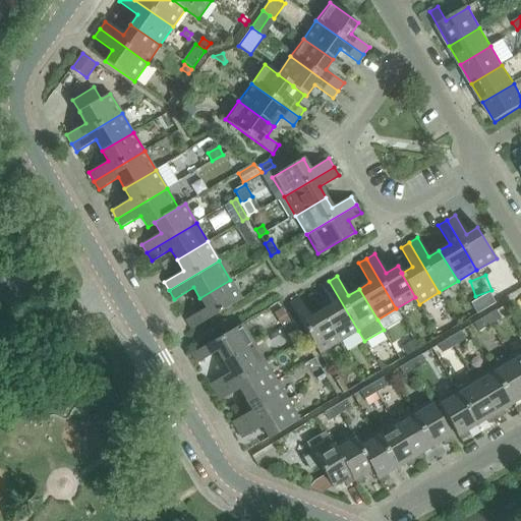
[(230,280),(199,298),(206,308),(186,320),(191,329),(242,299),(230,280)]
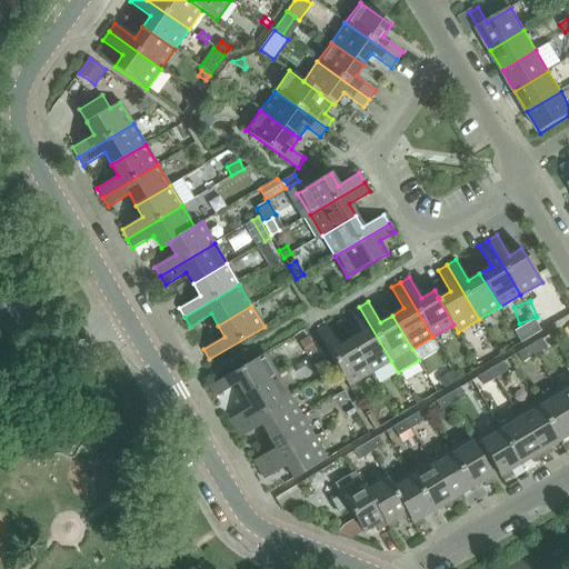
[(371,373),(391,361),(359,307),(350,312),(362,332),(350,340),(371,373)]
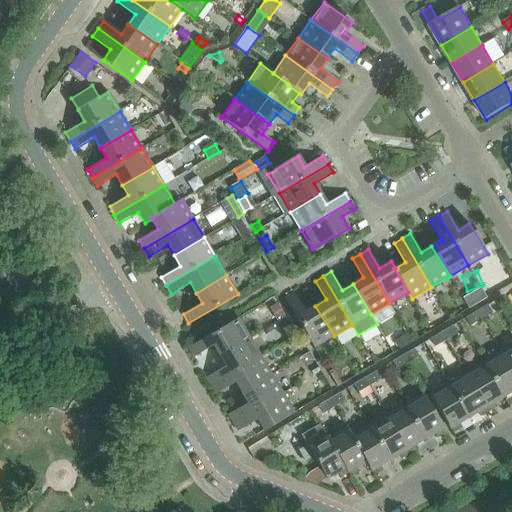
[(334,336),(315,306),(305,312),(294,293),(285,298),(314,348),(334,336)]
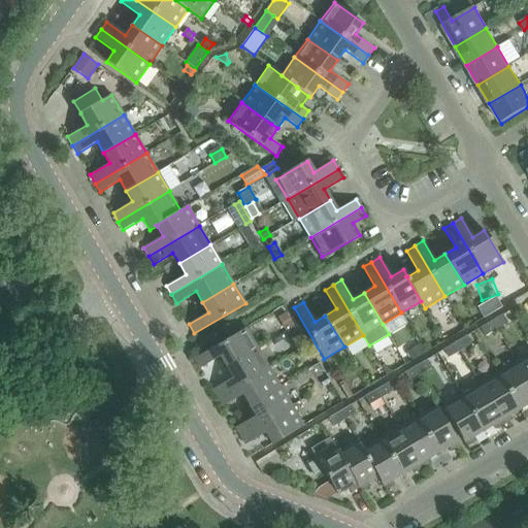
[(287,312),(278,318),(287,331),(294,326),(287,312)]
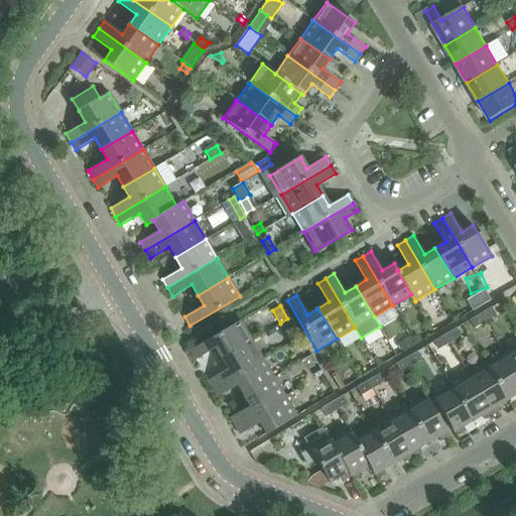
[(481,313),(485,321),(496,315),(491,307),(481,313)]
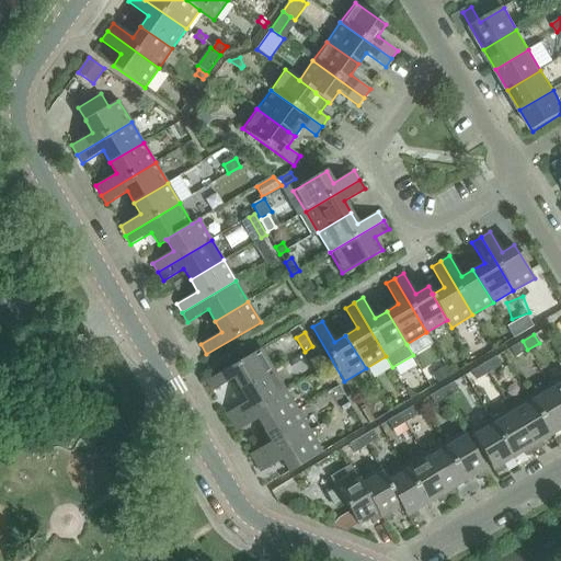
[(527,350),(523,341),(511,348),(516,357),(527,350)]
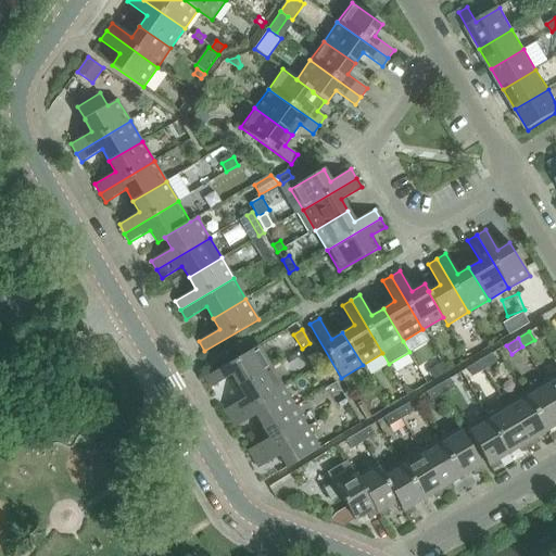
[(231,376),(238,387),(272,367),(258,345),(205,378),(211,388),(231,376)]
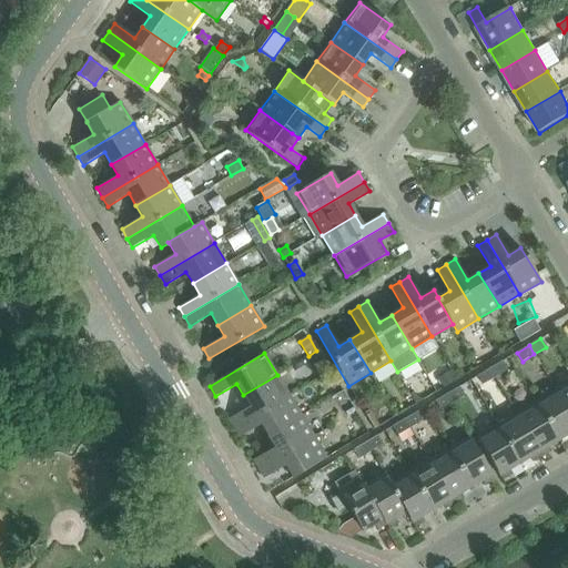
[(323,359),(312,366),(320,377),(330,372),(323,359)]
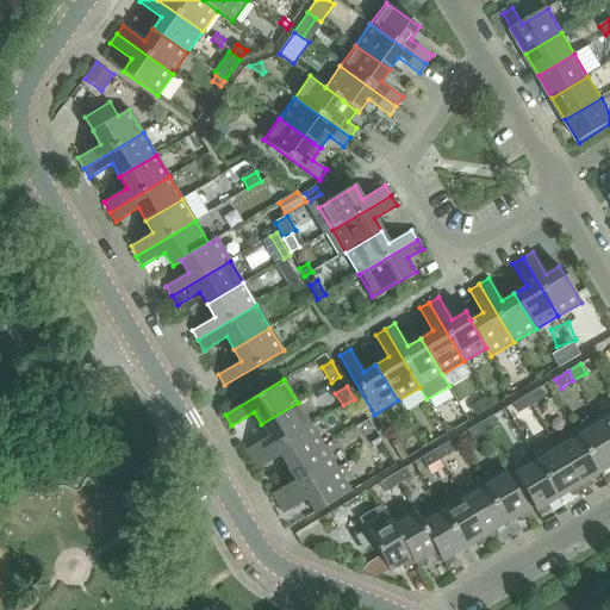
[(527,396),(531,405),(545,398),(539,388),(527,396)]
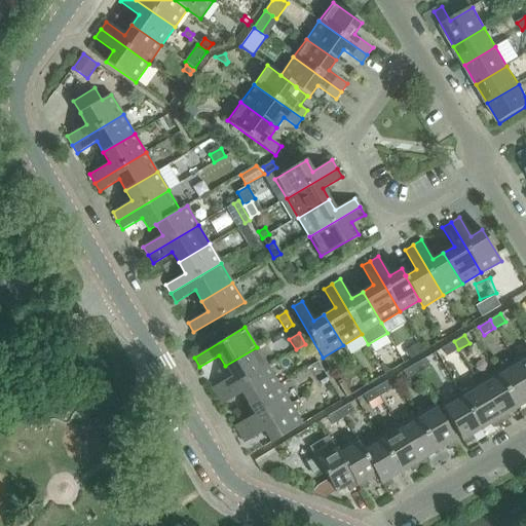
[(458,349),(454,341),(443,348),(448,357),(458,349)]
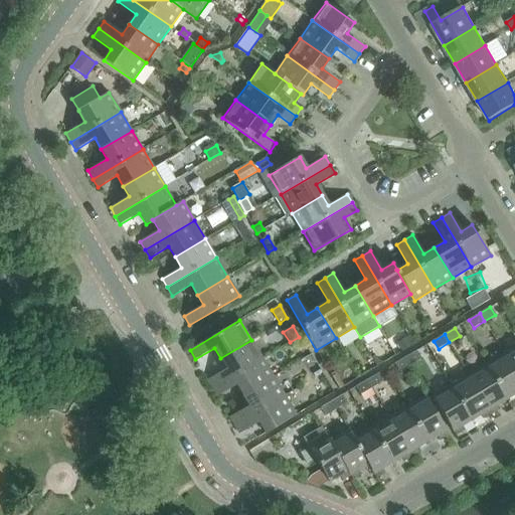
[(410,336),(398,344),(402,352),(415,344),(410,336)]
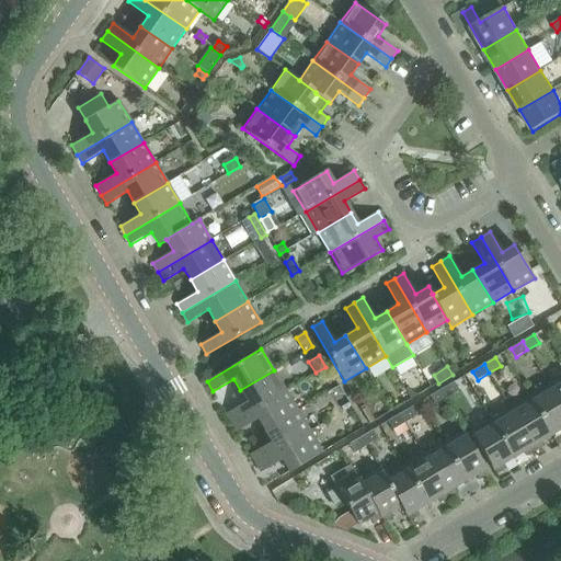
[(286,390),(274,370),(240,390),(247,401),(227,414),(231,423),(286,390)]
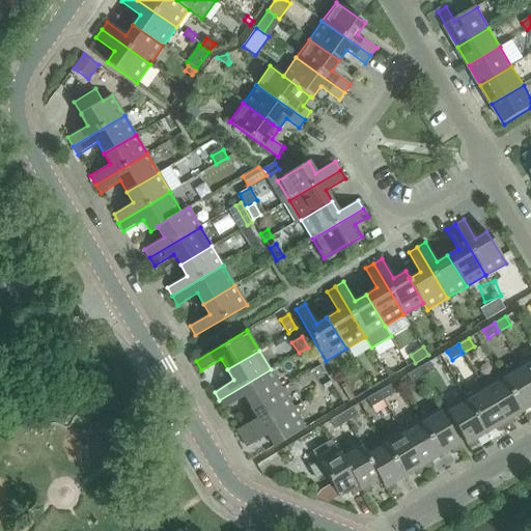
[(530,358),(520,365),(530,384),(530,358)]
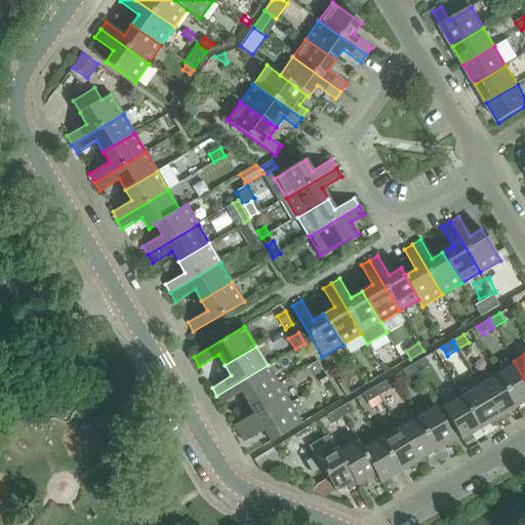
[(413,364),(418,372),(430,366),(425,358),(413,364)]
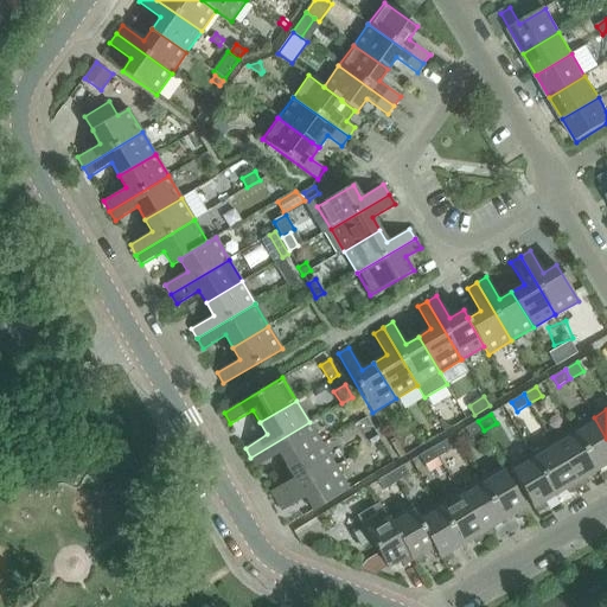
[(606,439),(594,417),(573,430),(598,471),(606,465),(606,439)]
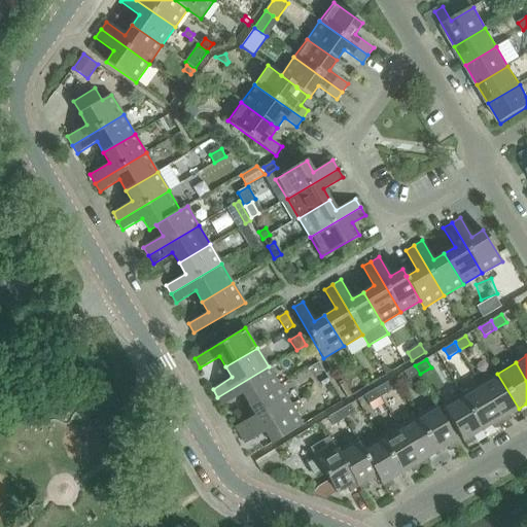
[(385,365),(382,366),(387,375),(393,372),(388,371),(385,365)]
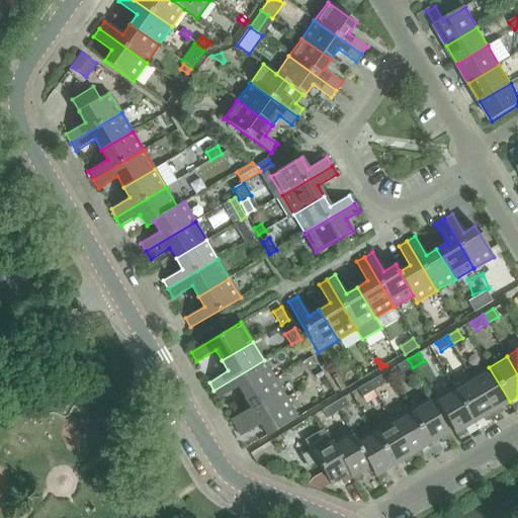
[(413,367),(408,359),(397,366),(402,373),(413,367)]
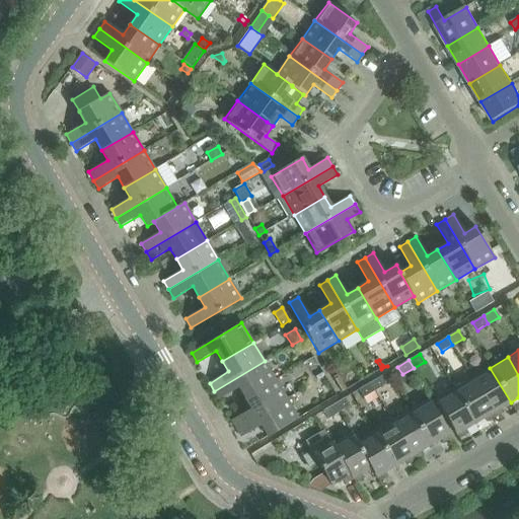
[(238,388),(244,398),(276,380),(265,361),(214,391),(219,399),(238,388)]
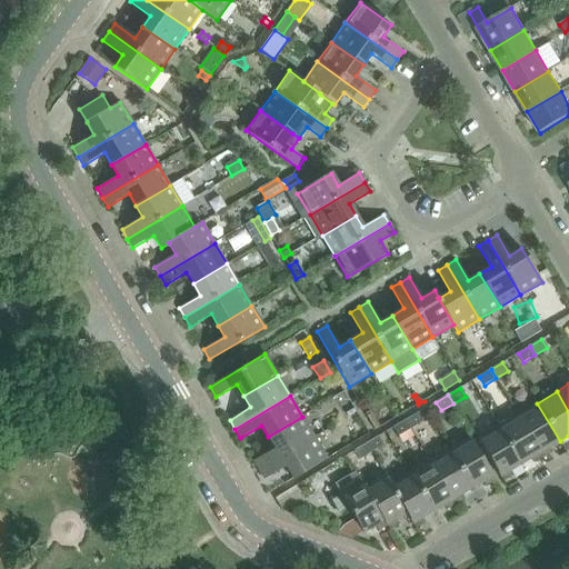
[(549,448),(560,441),(537,403),(518,415),(543,458),(552,452),(549,448)]
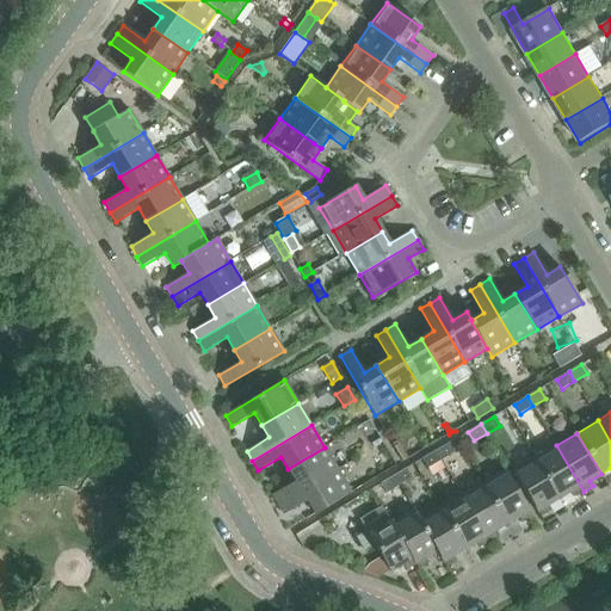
[(436,451),(440,461),(454,452),(449,444),(436,451)]
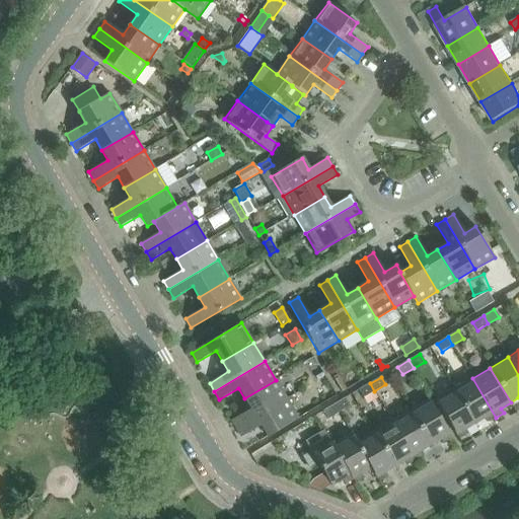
[(488,423),(496,418),(472,378),(455,389),(475,424),(485,418),(488,423)]
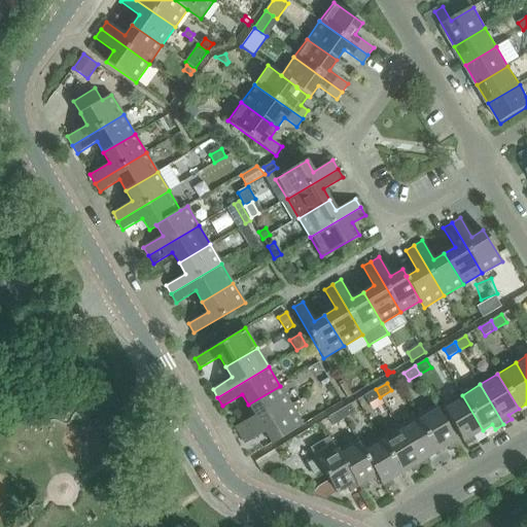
[(291,406),(280,386),(248,405),(254,416),(236,427),(240,435),(291,406)]
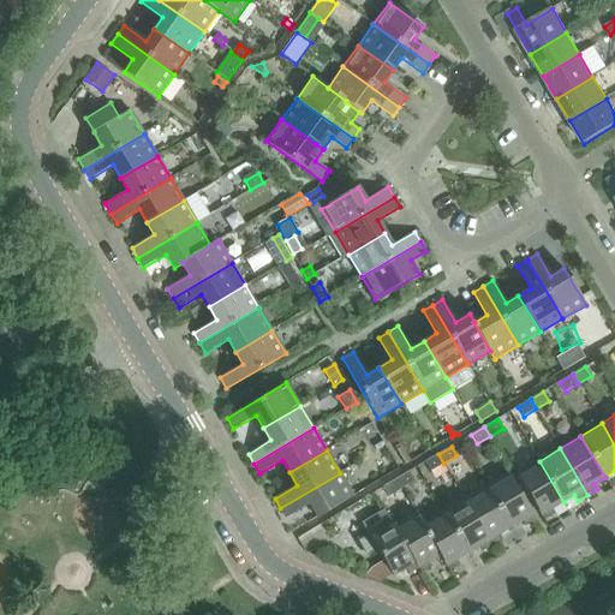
[(443,464),(439,454),(425,461),(431,471),(443,464)]
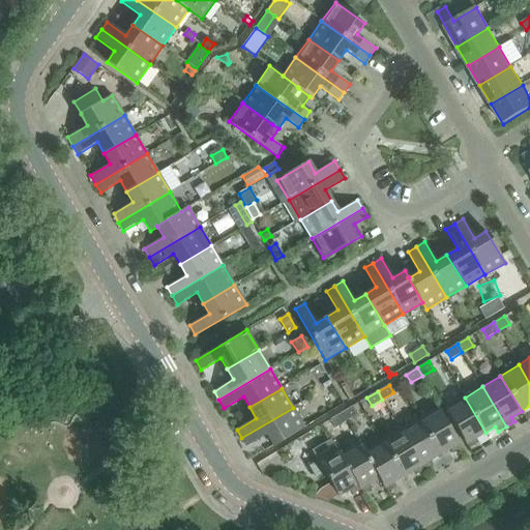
[(475,439),(486,433),(465,398),(445,408),(466,444),(467,444),(469,448),(478,443),(475,439)]
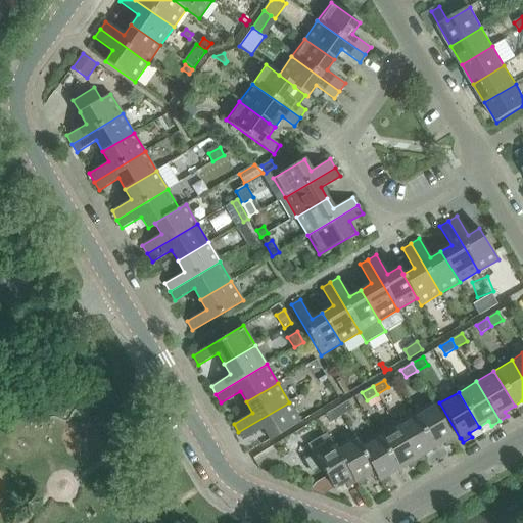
[(337,408),(341,416),(352,409),(348,401),(337,408)]
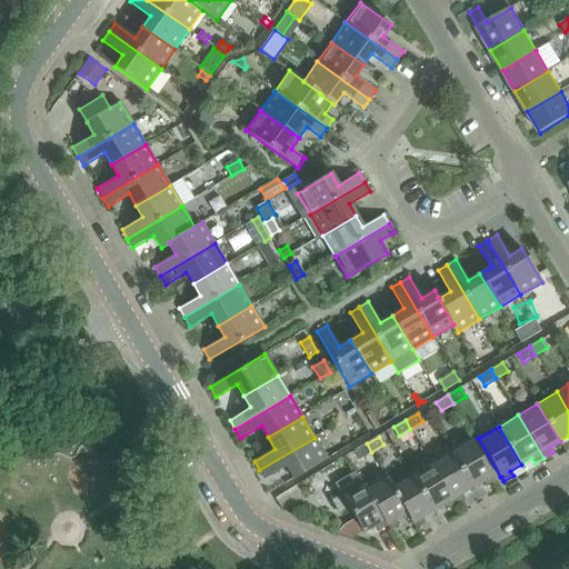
[(315,438),(259,470),(265,479),(286,467),(293,479),(327,459),(315,438)]
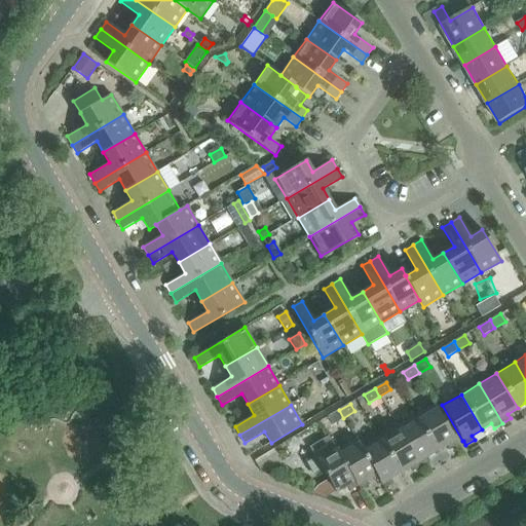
[(435,405),(416,416),(437,451),(447,446),(449,450),(458,445),(455,441),(435,405)]
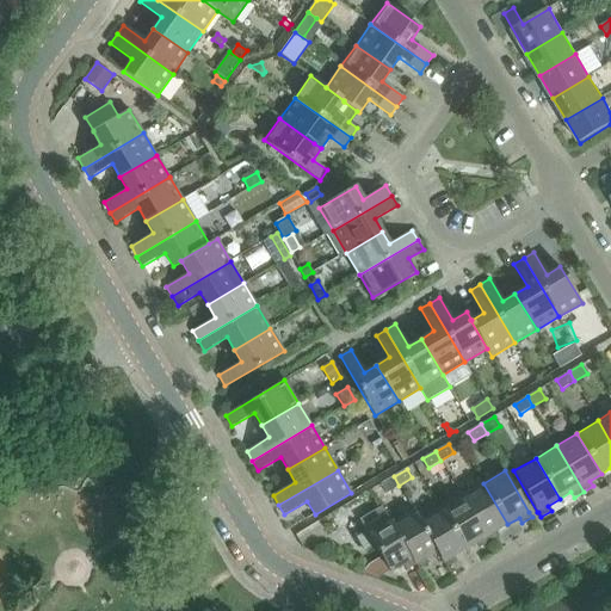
[(399,486),(394,476),(381,483),(387,493),(399,486)]
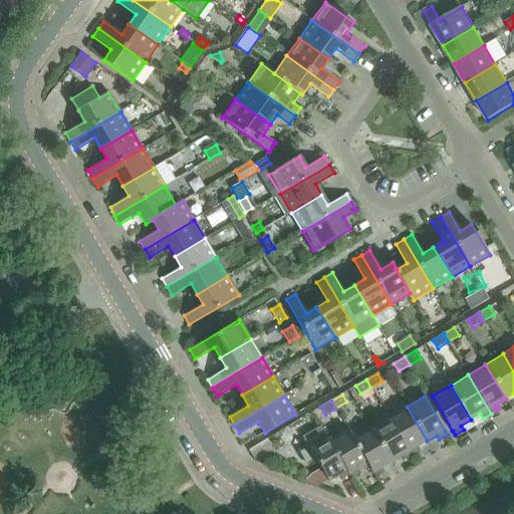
[(417,447),(427,441),(407,407),(389,418),(412,456),(420,451),(417,447)]
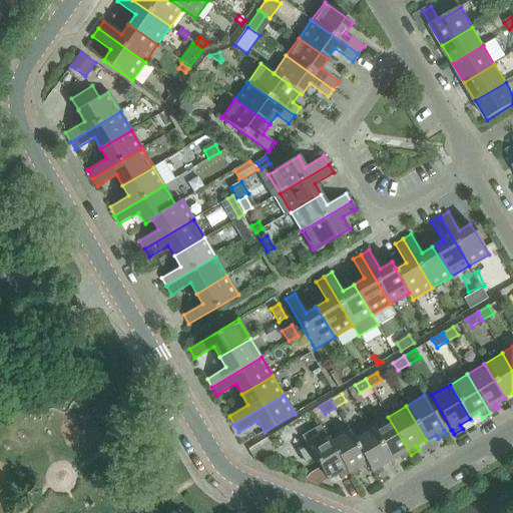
[(403,460),(411,455),(388,417),(371,427),(391,461),(400,456),(403,460)]
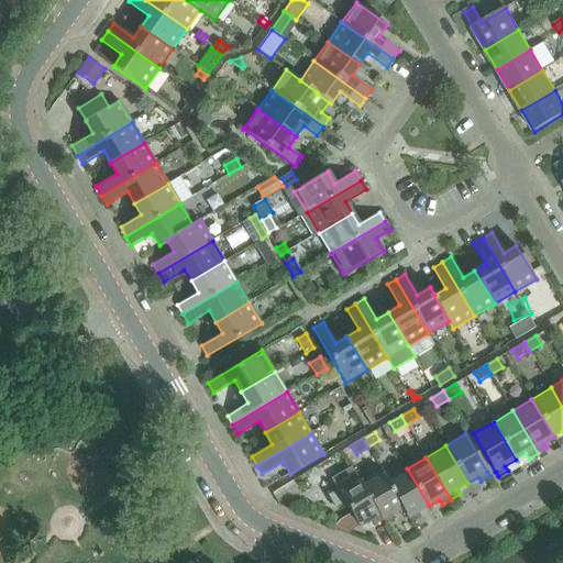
[(359,477),(352,466),(332,478),(338,489),(329,495),(335,507),(344,501),(360,527),(372,520),(374,525),(384,520),(361,482),(362,482),(359,477)]
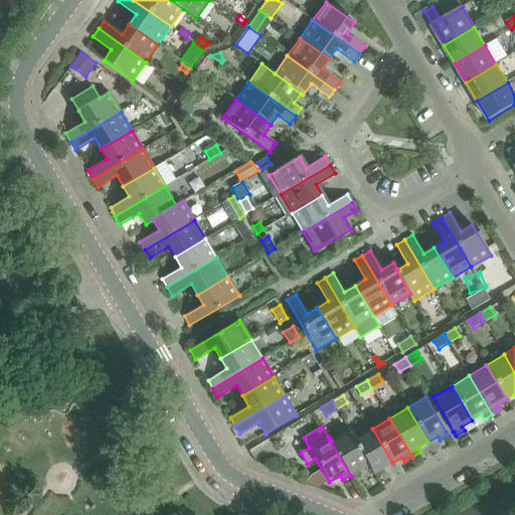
[(382,469),(392,463),(372,428),(354,439),(369,465),(368,465),(374,474),(376,478),(385,473),(382,469)]
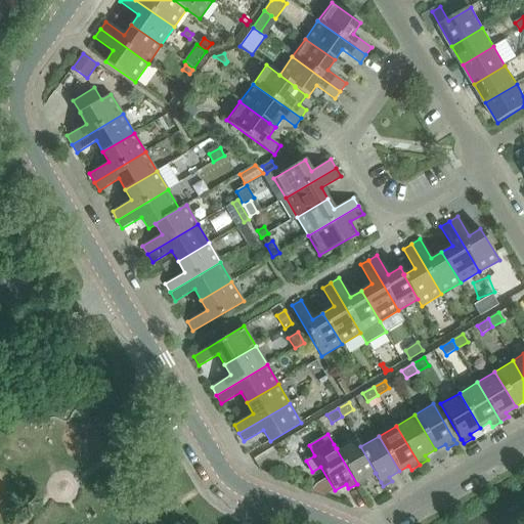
[(375,473),(376,473),(360,446),(355,437),(337,448),(336,448),(357,484),(359,488),(367,483),(365,479),(375,473)]
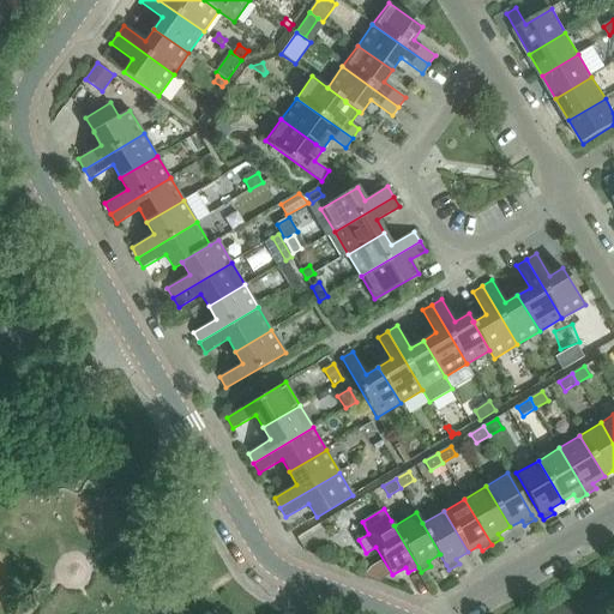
All buildings are outlined.
